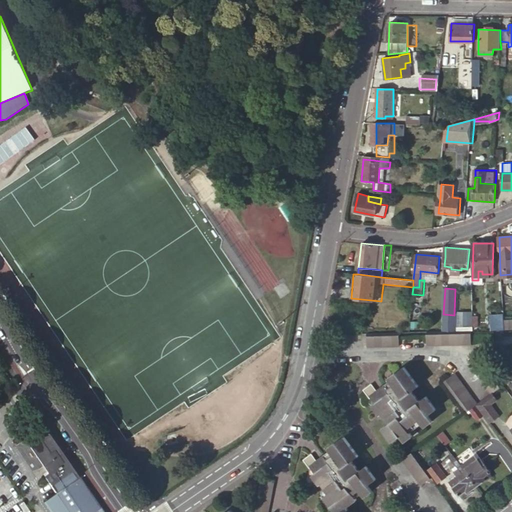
[(409,332),(420,332),(423,295),(412,294),(409,332)]
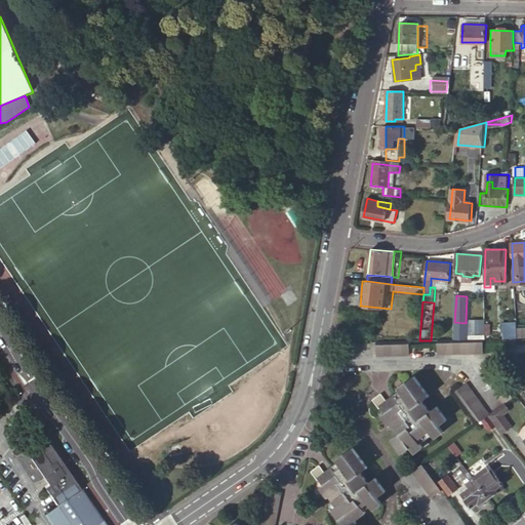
[(502,336),(516,336),(515,325),(515,322),(502,322),(502,336)]
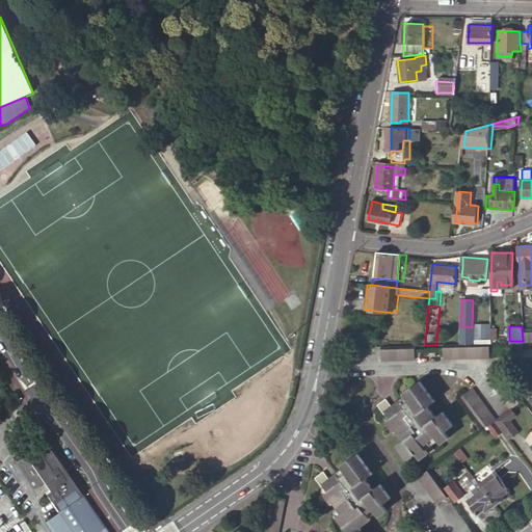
[(522,329),(523,341),(531,340),(531,336),(526,337),(526,329),(522,329)]
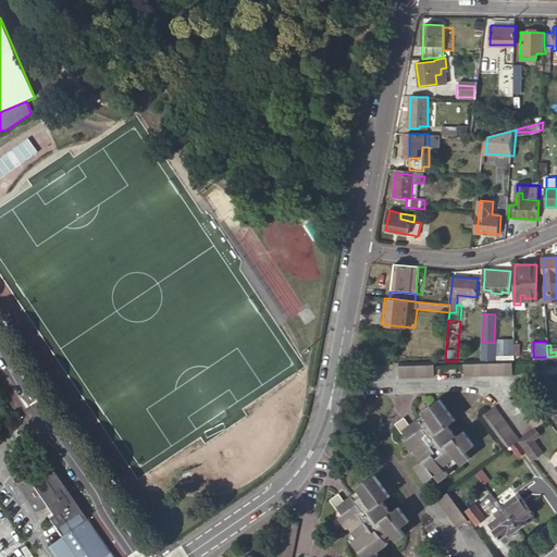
[(463,375),(514,374),(512,359),(463,361),(463,375)]
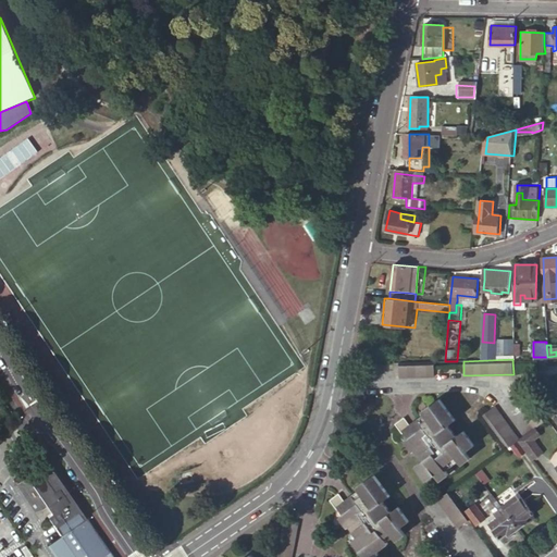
[(434,376),(434,361),(399,362),(399,378),(434,376)]
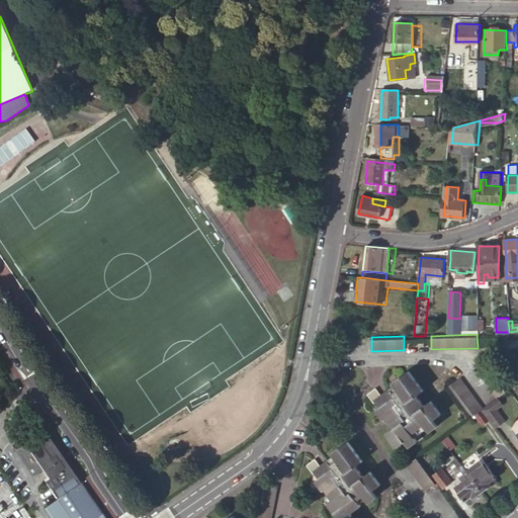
[(509,390),(488,362),(478,370),(498,398),(499,397),(509,390)]
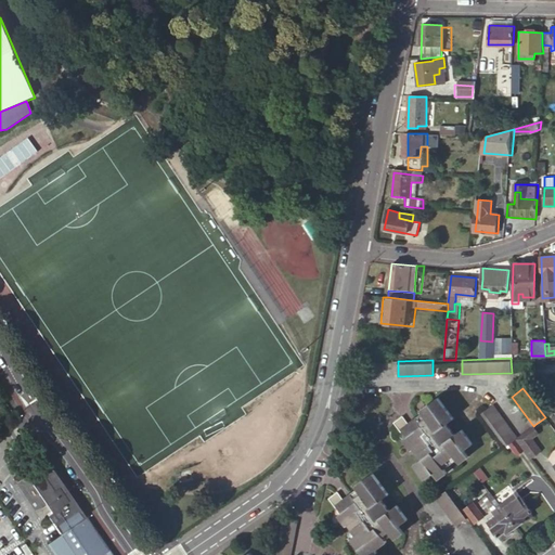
[(454,418),(438,397),(420,411),(422,414),(408,425),(401,417),(392,424),(401,436),(403,435),(407,438),(402,441),(410,452),(412,450),(420,461),(412,466),(424,481),(434,474),(438,479),(447,473),(441,465),(453,456),(459,463),(468,456),(464,450),(473,443),(462,428),(456,433),(449,423),(454,418)]
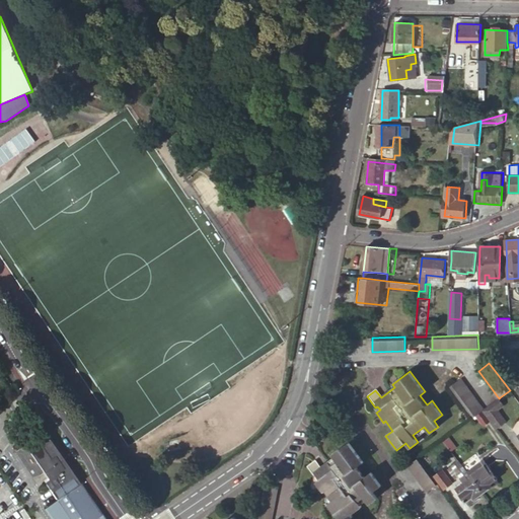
[(484,410),(484,409),(461,378),(449,387),(471,418),(484,410)]
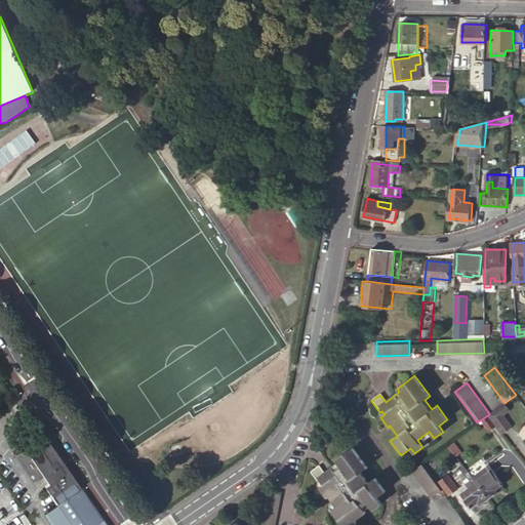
[(506,402),(505,403),(489,413),(489,414),(502,433),(512,426),(503,414),(511,409),(506,402)]
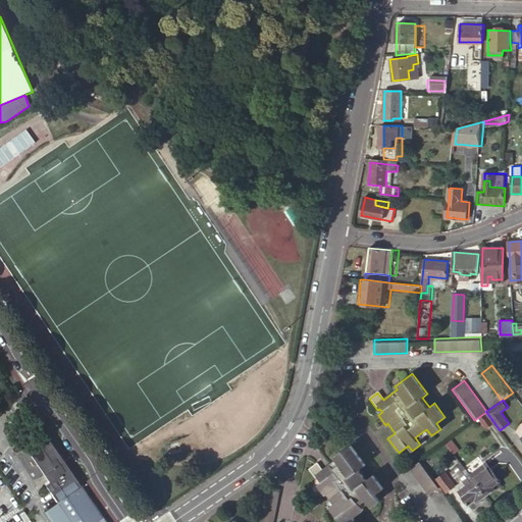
[(105,521),(45,435),(25,449),(54,489),(51,491),(62,509),(70,521),(105,521)]
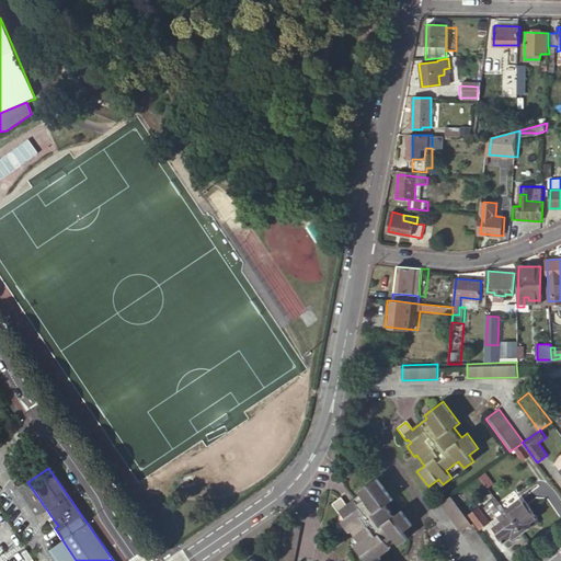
[(392,502),(377,482),(358,495),(361,497),(346,508),(341,501),(331,508),(340,519),(342,518),(344,522),(341,525),(348,535),(351,534),(359,544),(351,550),(358,560),(379,560),(388,556),(382,548),(392,540),(398,548),(408,540),(403,535),(412,528),(400,513),(396,516),(388,505),(392,502)]
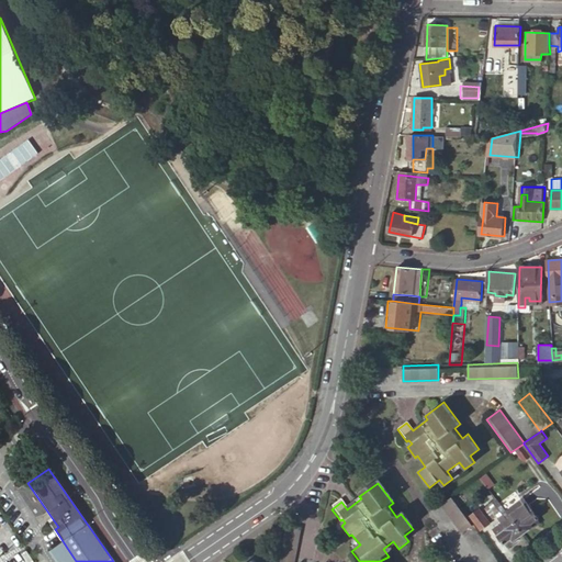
[(461,535),(473,525),(451,496),(439,505),(461,535)]
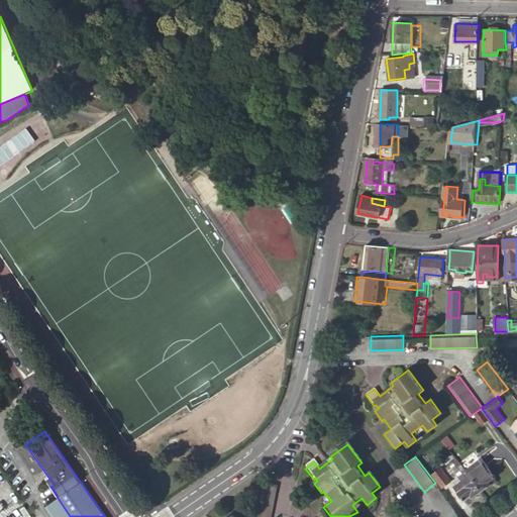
[(467,471),(471,476),(481,469),(484,474),(491,469),(483,457),(467,471)]
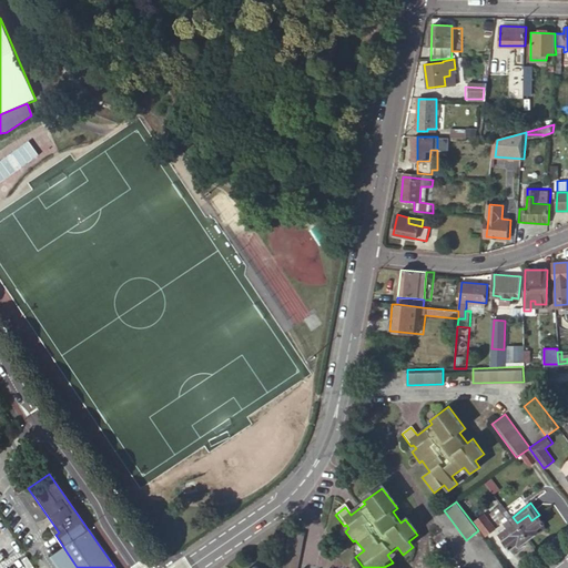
[(517,523),(529,538),(539,531),(540,531),(547,527),(545,524),(546,523),(539,515),(531,520),(528,515),(517,523)]
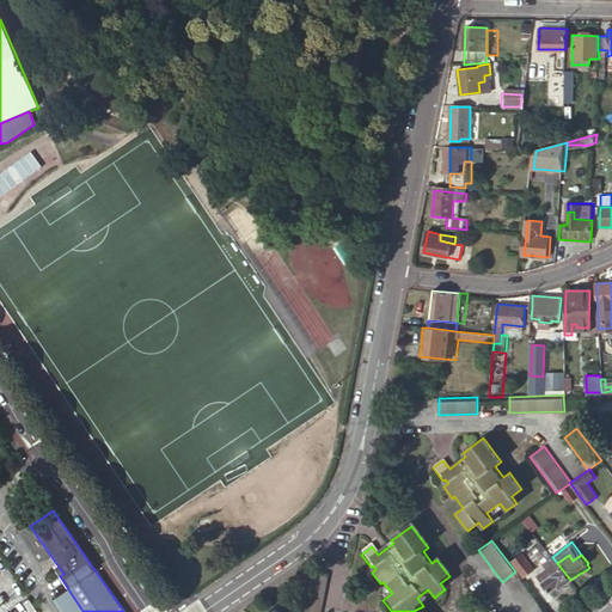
[(534,570),(522,556),(513,563),(524,579),(534,570)]
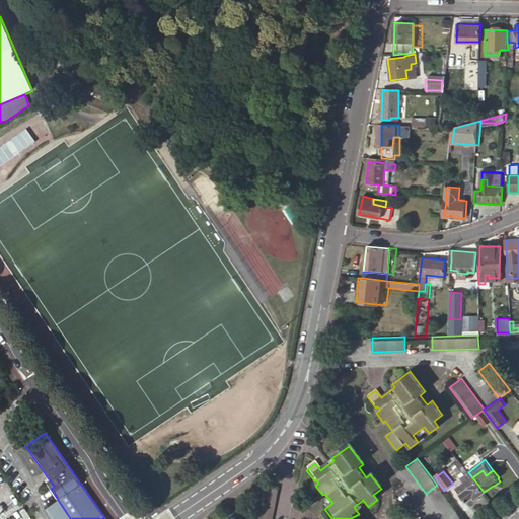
[(475,498),(484,492),(472,477),(457,490),(466,502),(467,501),(474,496),(475,498)]
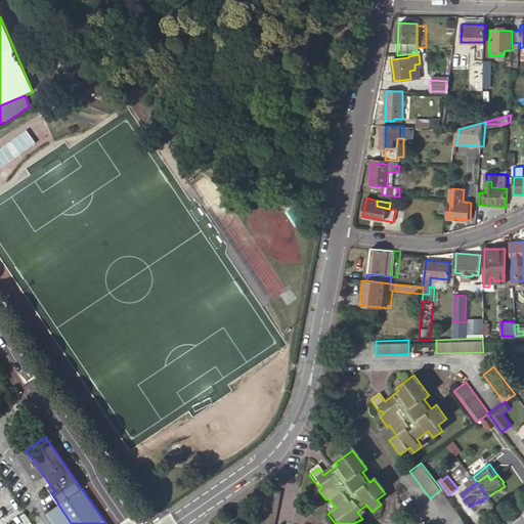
[(268,493),(266,504),(275,505),(278,494),(268,493)]
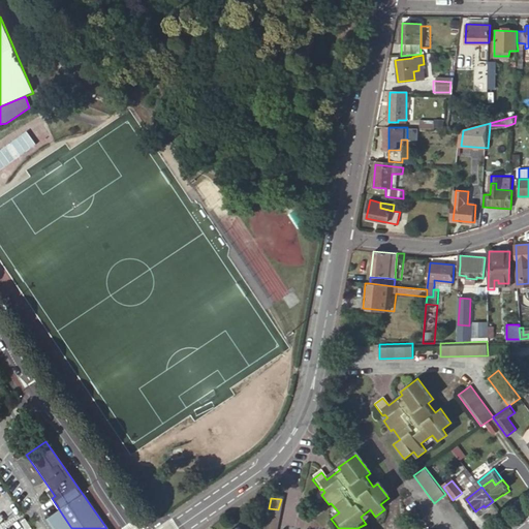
[(278,509),(269,508),(265,528),(279,528),(283,510),(278,509)]
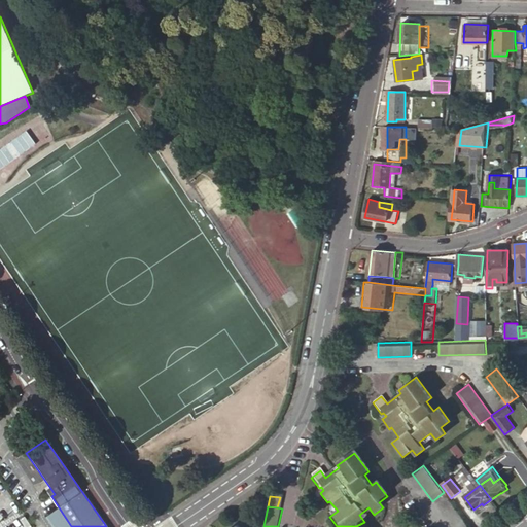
[(71,526),(63,514),(49,523),(51,526),(71,526)]
